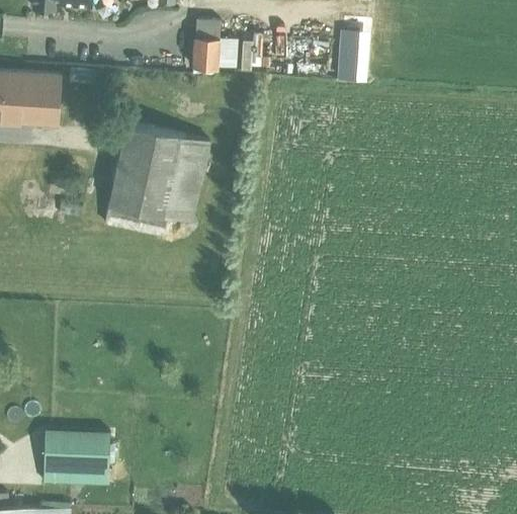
[(32,0),(32,6),(31,9),(57,11),(57,5),(93,8),(93,0),(32,0)]
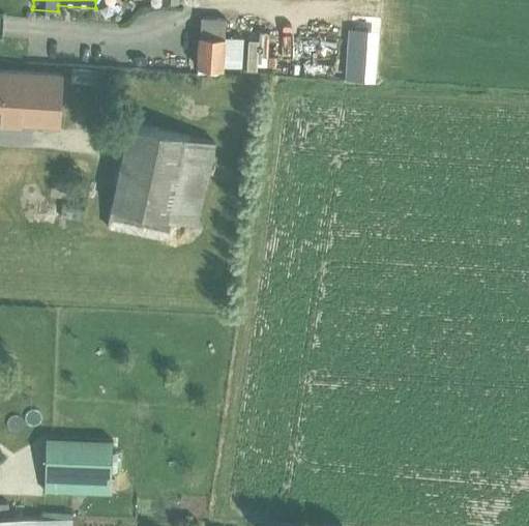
[(243,41),(224,40),(226,22),(200,20),(197,68),(222,70),(222,69),(241,70),(243,41)]
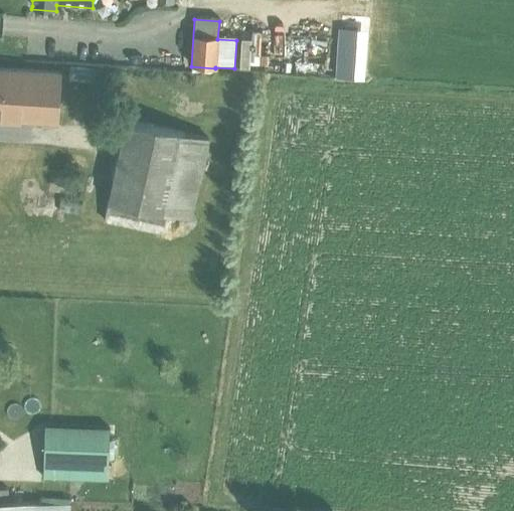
[(357,33),(342,32),(339,80),(354,81),(357,33)]
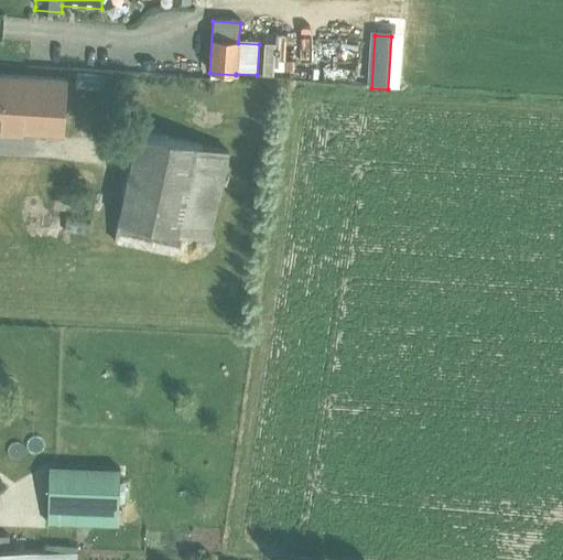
[(0,78),(0,131),(63,137),(66,84),(0,78)]
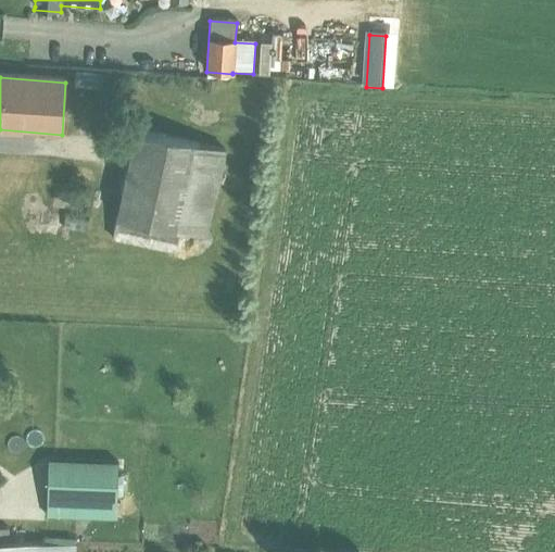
[(225,152),(136,133),(112,240),(175,253),(179,233),(206,238),(225,152)]
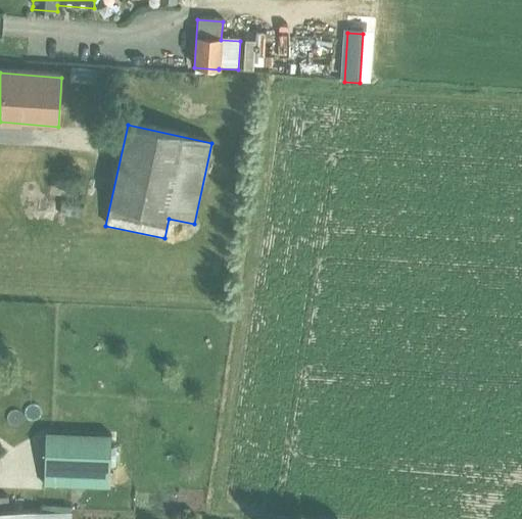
[(121,470),(122,449),(110,449),(110,437),(45,435),(43,487),(108,490),(109,469),(121,470)]
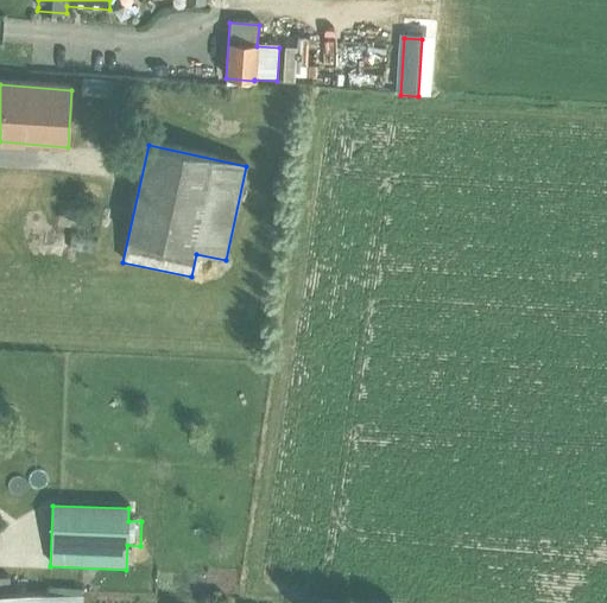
[(82,602),(82,597),(0,592),(0,602),(82,602)]
